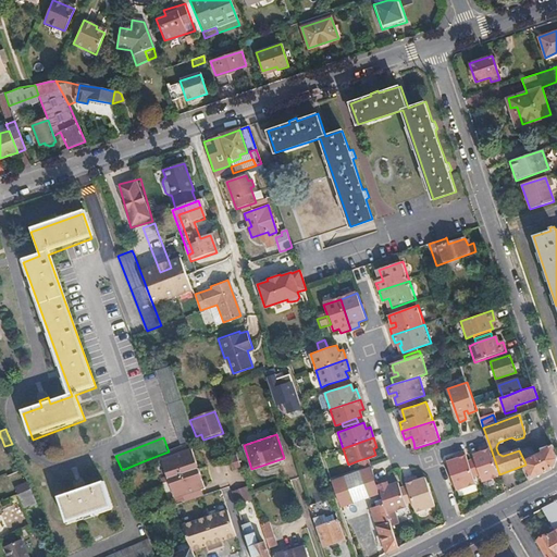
[(490,445),(479,448),(480,453),(473,456),(474,458),(479,474),(482,482),(499,477),(499,474),(490,445)]
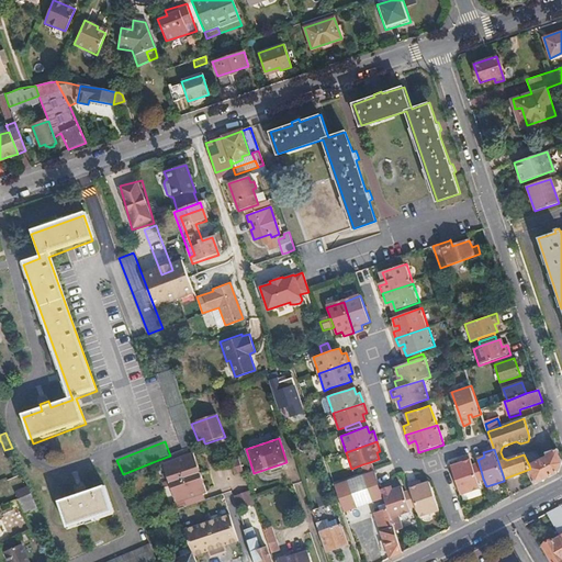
[(535,484),(559,472),(561,462),(558,449),(541,454),(543,459),(529,465),(530,469),(531,472),(530,473),(535,484)]
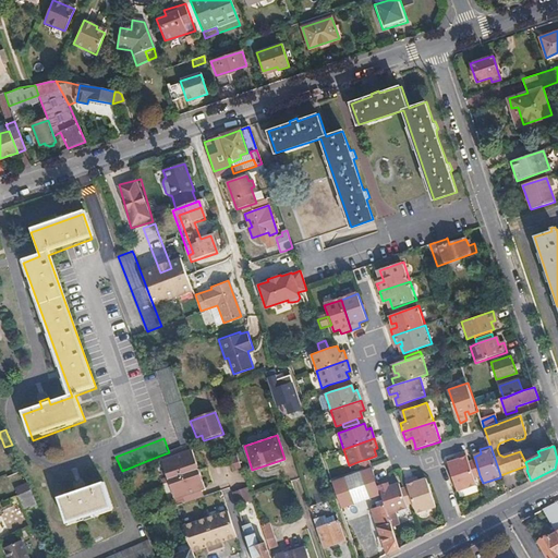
[(464,516),(488,502),(478,476),(473,459),(470,449),(445,457),(464,516)]
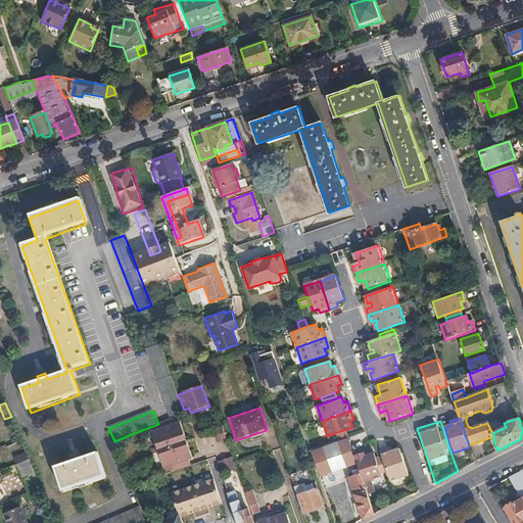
[(188,440),(181,422),(173,424),(172,422),(163,424),(164,428),(152,432),(158,450),(188,440)]
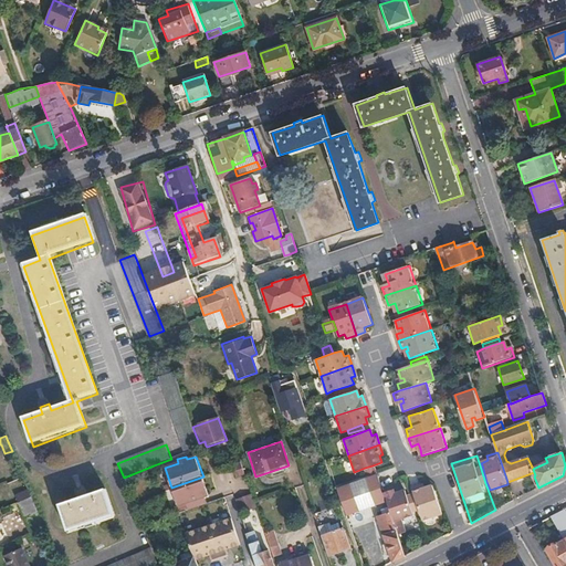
[(245,475),(241,462),(233,464),(238,479),(245,475)]
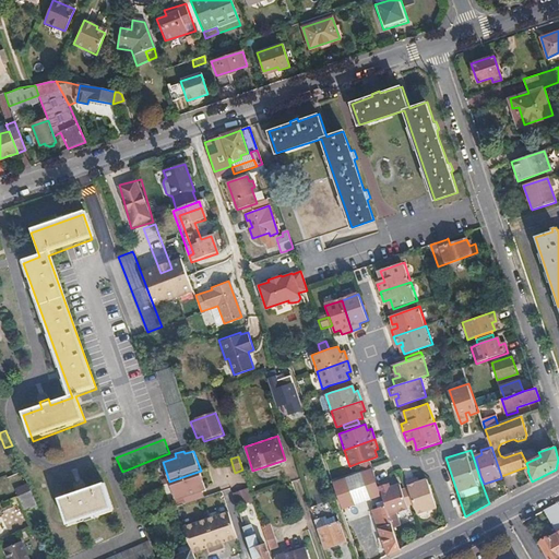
[(371,467),(368,460),(360,462),(363,470),(371,467)]
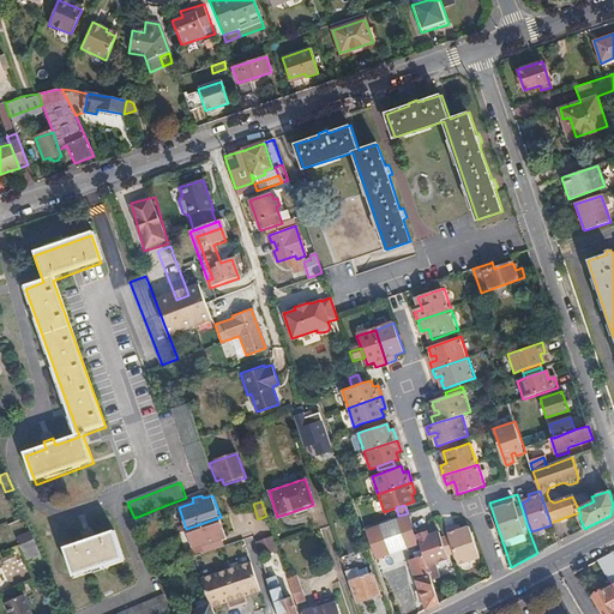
[(415,534),(408,515),(389,521),(366,530),(371,546),(375,558),(417,542),(415,534)]
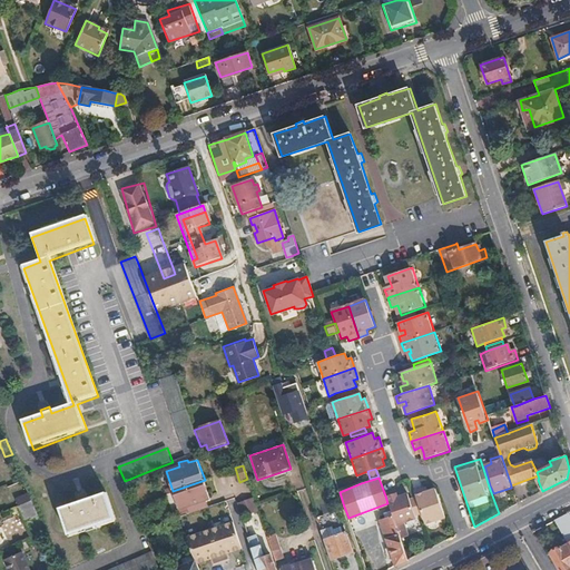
[(212,499),(205,480),(173,491),(180,511),(192,508),(195,505),(197,511),(204,509),(203,502),(209,500),(212,499)]
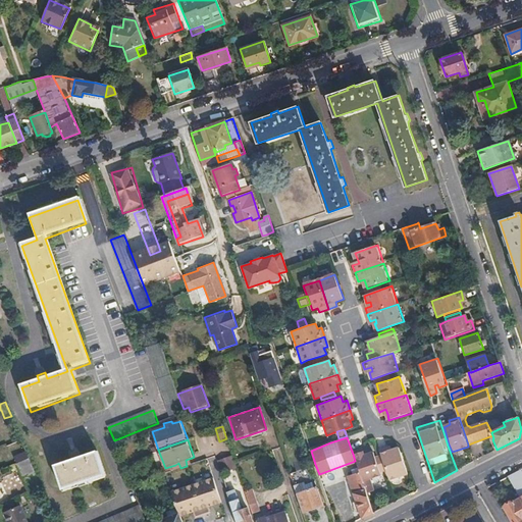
[(409,474),(399,448),(392,450),(393,453),(389,454),(387,448),(379,450),(381,455),(386,470),(390,480),(409,474)]
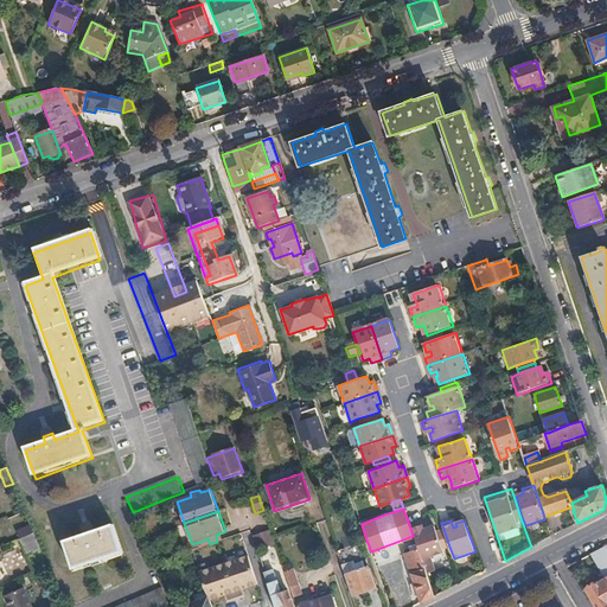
[(436,531),(435,526),(428,529),(423,530),(422,523),(410,528),(413,536),(417,549),(421,560),(443,553),(442,549),(436,531)]
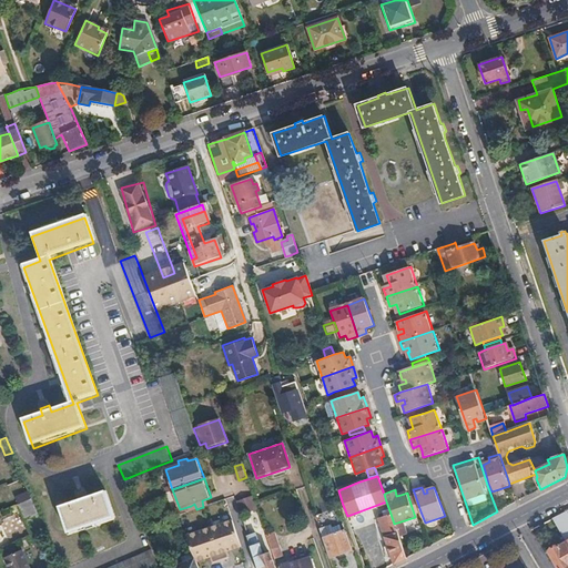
[(61,508),(70,534),(114,518),(105,492),(89,497),(87,490),(75,495),(78,501),(61,508)]
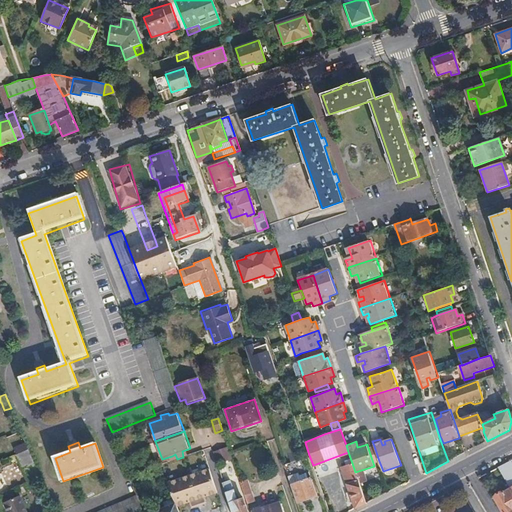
[(29,450),(27,445),(16,449),(17,451),(14,453),(15,456),(16,456),(29,450)]
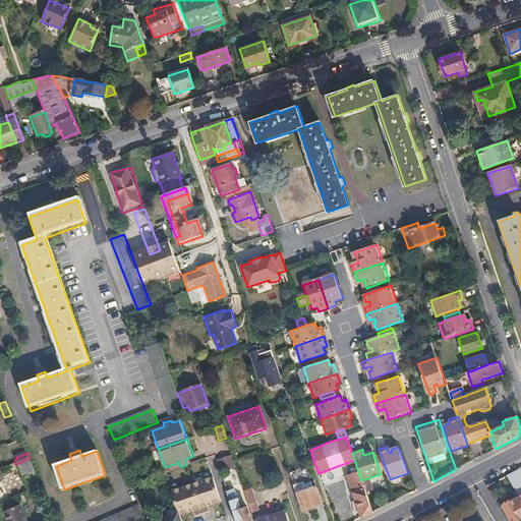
[(386,469),(381,454),(378,455),(383,470),(386,469)]
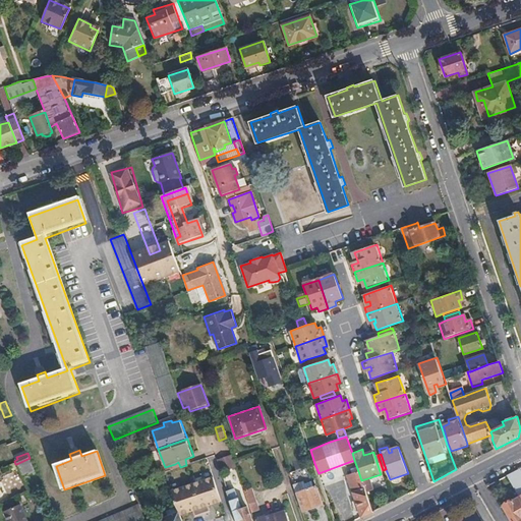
[(236,468),(232,455),(225,457),(229,470),(236,468)]
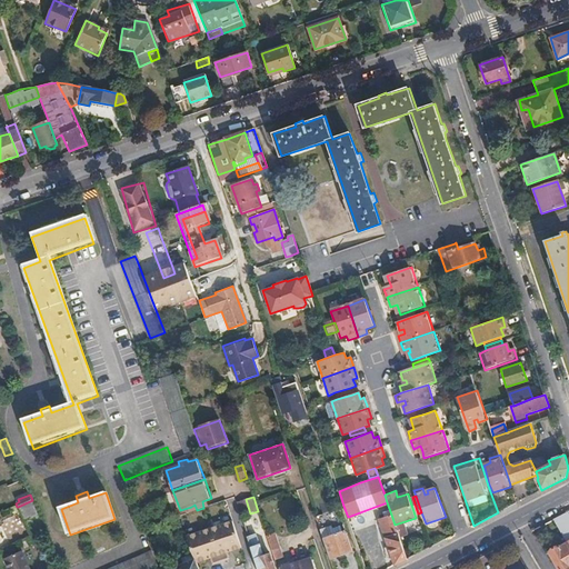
[(250,513),(246,499),(238,501),(243,517),(250,513)]
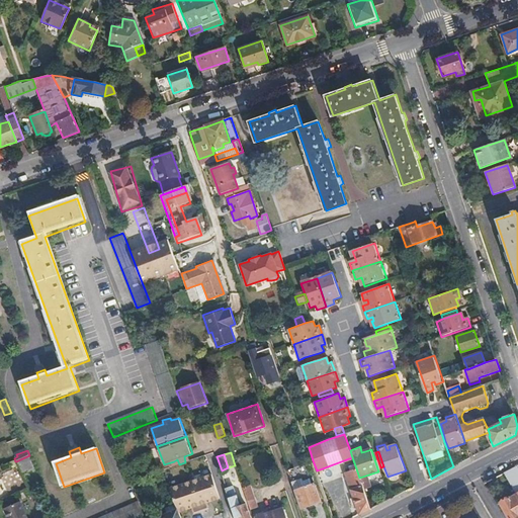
[(28,488),(41,483),(35,468),(29,455),(16,461),(28,488)]
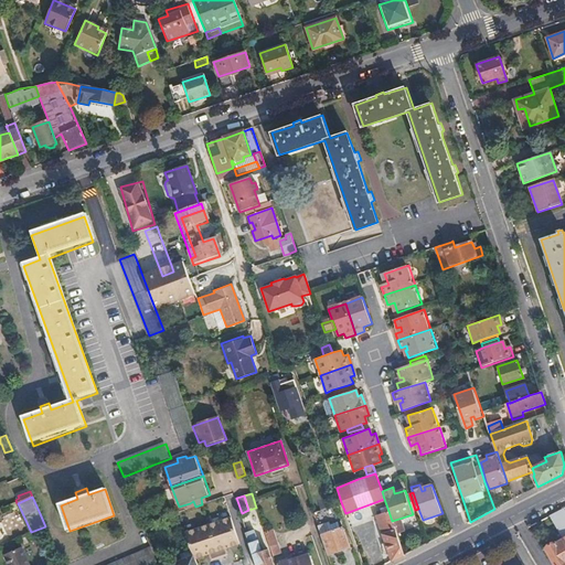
[(392,521),(388,511),(386,509),(384,509),(384,513),(376,516),(393,561),(396,560),(404,555),(392,521)]
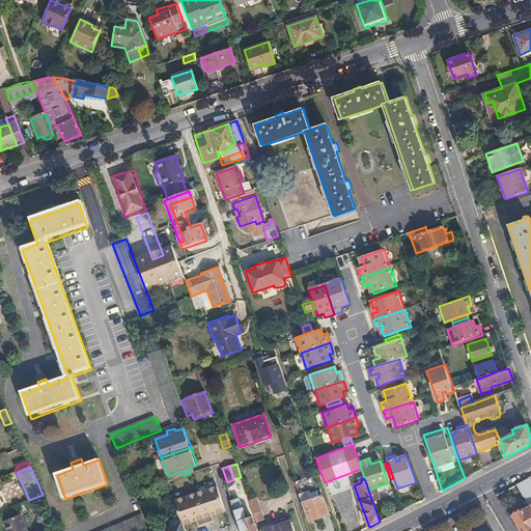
[(530,493),(525,481),(518,484),(530,508),(530,493)]
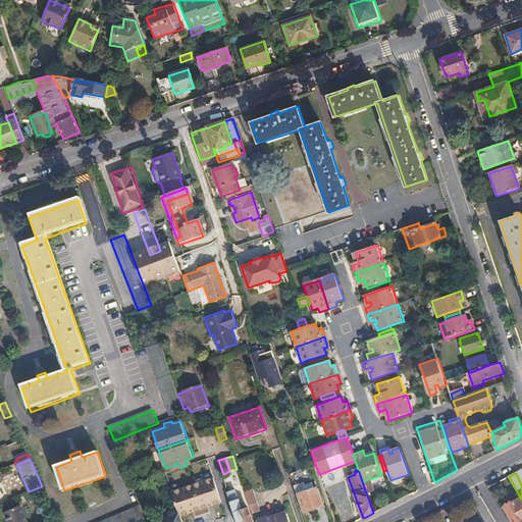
[(221,502),(214,478),(194,484),(203,515),(211,513),(209,507),(213,506),(215,506),(219,505),(221,502)]
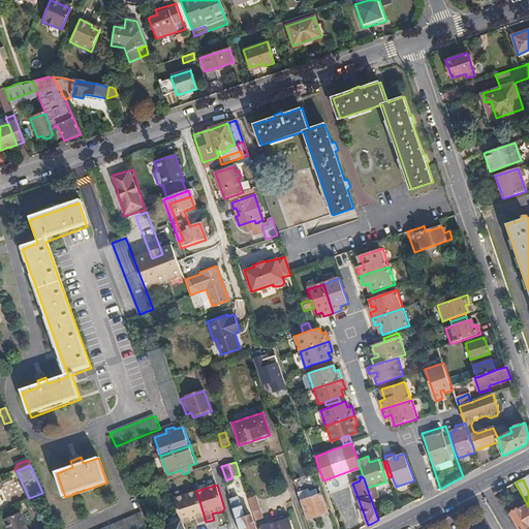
[(328,514),(319,489),(300,495),(303,504),(309,521),(328,514)]
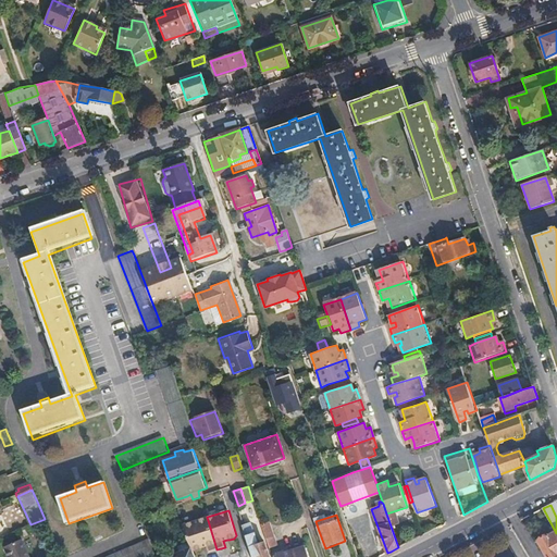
[(217,549),(207,517),(183,525),(192,545),(193,548),(194,549),(197,551),(201,549),(202,547),(207,545),(209,553),(217,549)]
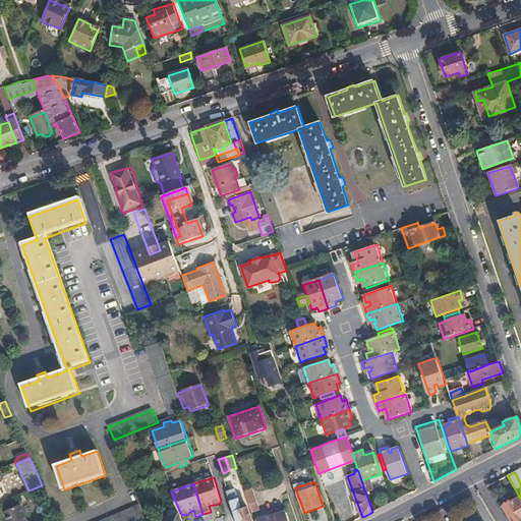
[(27,501),(46,494),(42,485),(29,490),(24,493),(27,501)]
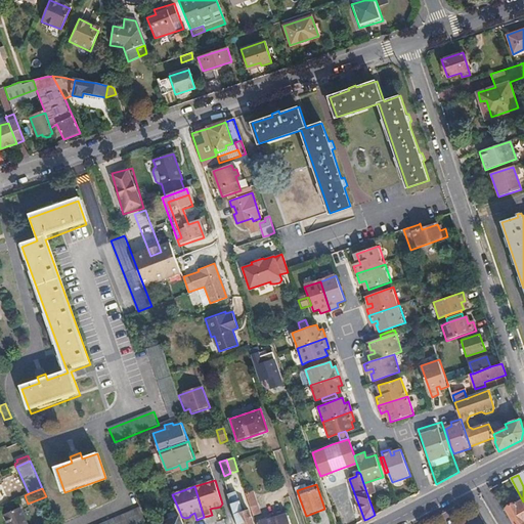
[(253,523),(249,511),(243,513),(236,491),(228,493),(232,507),(237,523),(253,523)]
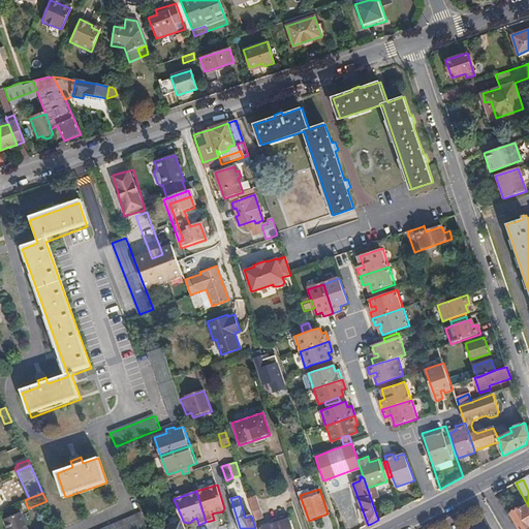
[(262,519),(255,496),(248,498),(249,499),(256,521),(262,519)]
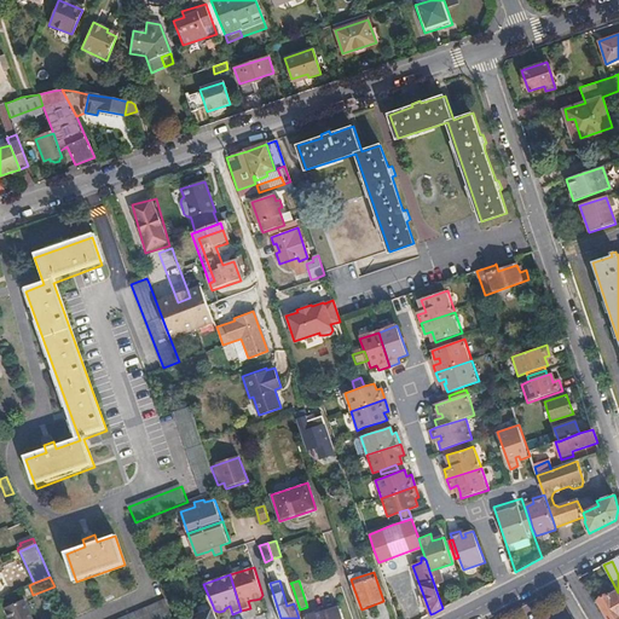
[(618,618),(618,593),(611,596),(611,595),(599,600),(608,618),(618,618)]
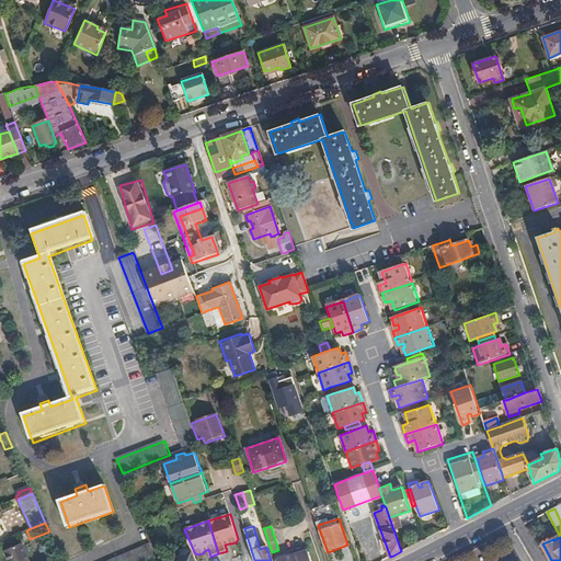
[(149,560),(156,559),(149,544),(110,560),(149,560)]
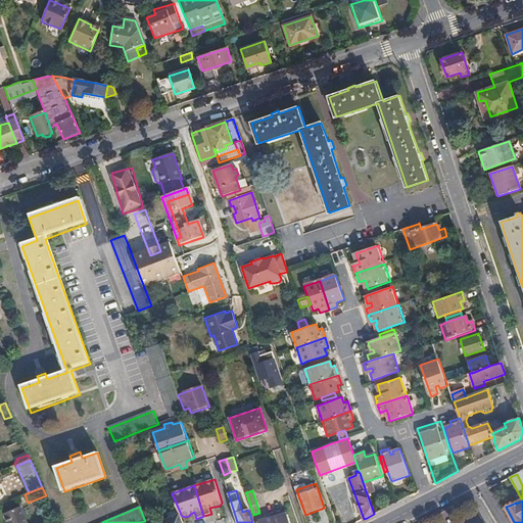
[(27,522),(20,508),(5,515),(8,522),(27,522)]
